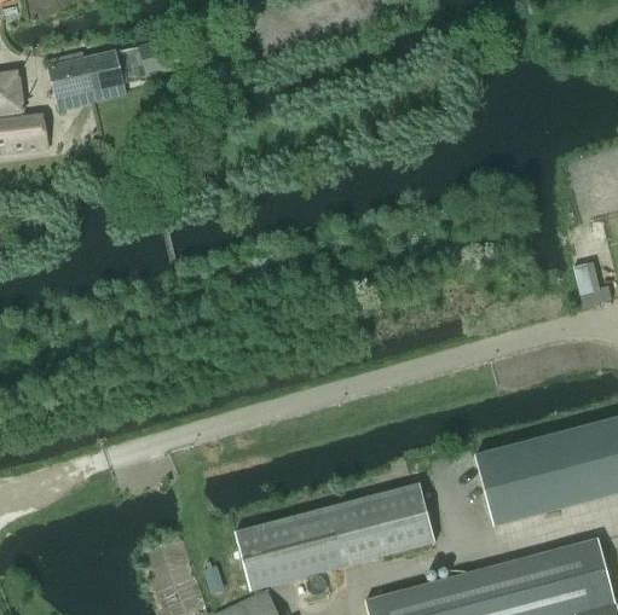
[(165,40),(97,56),(50,67),(58,99),(98,90),(172,70),(165,40)]
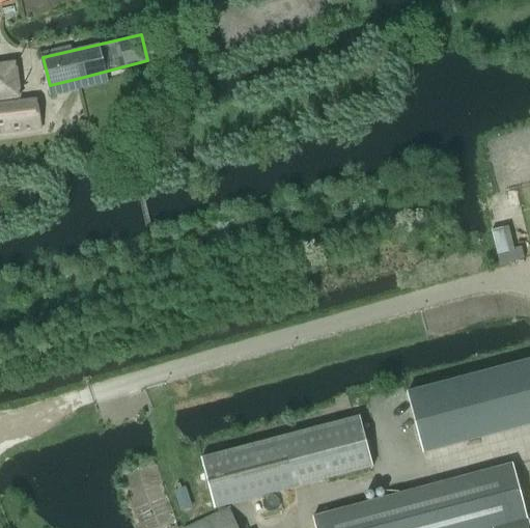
[(0,99),(21,96),(17,60),(0,61),(0,99)]
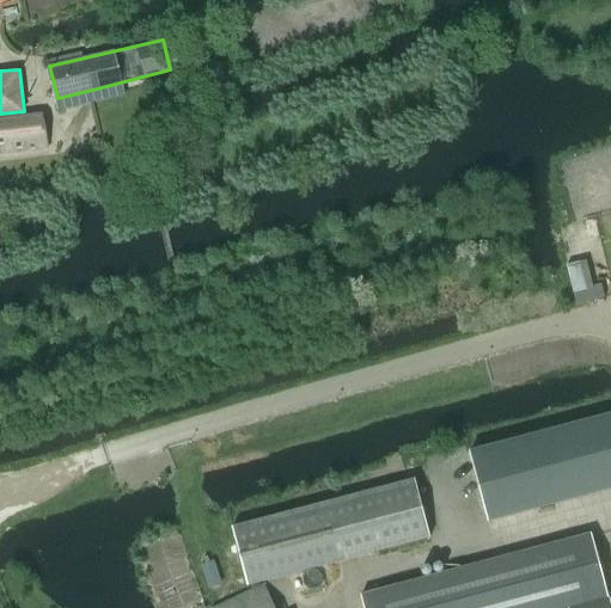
[(0,148),(46,141),(42,115),(0,121),(0,148)]
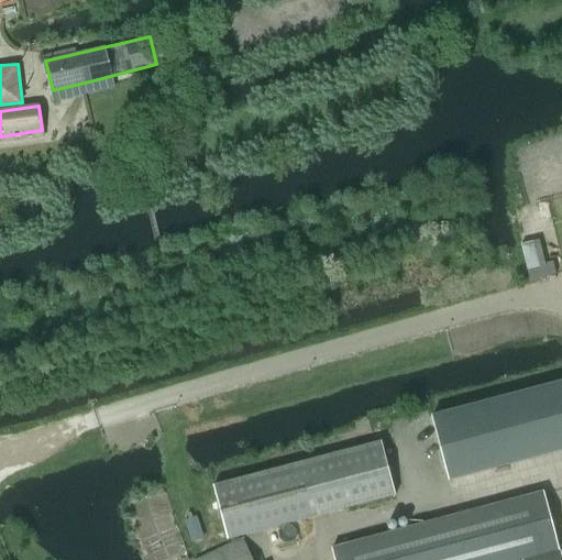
[(450,478),(520,459),(504,396),(433,414),(450,478)]
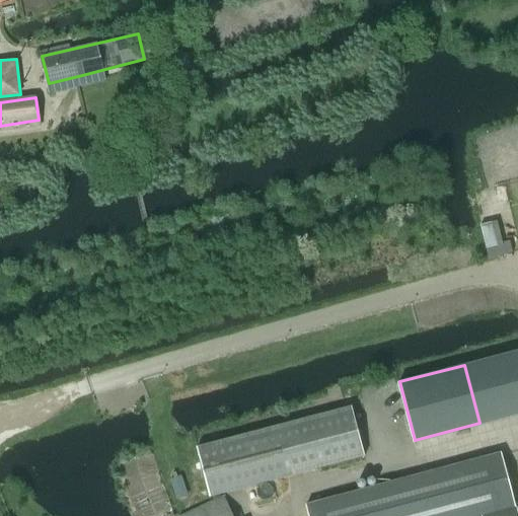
[(209,494),(363,452),(350,402),(196,445),(209,494)]
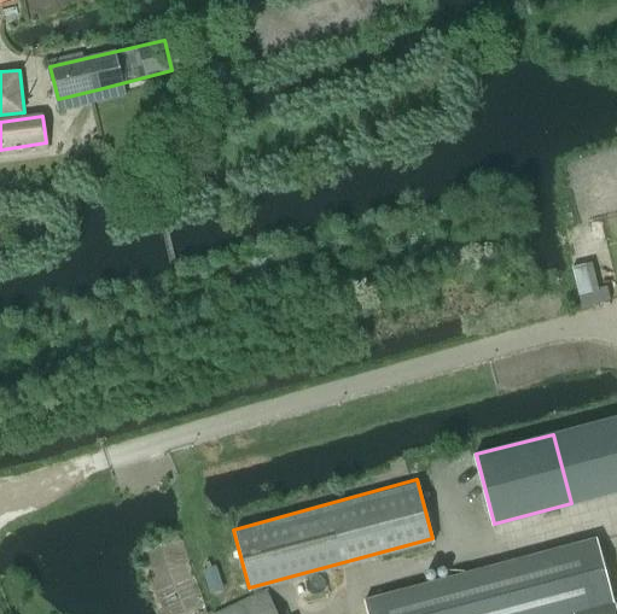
[(214,613),(279,613),(268,588),(214,613)]
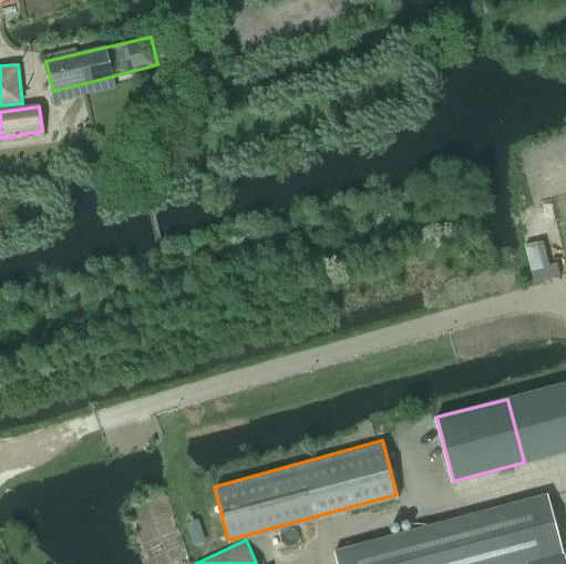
[(565,556),(564,552),(517,563),(565,563),(565,556)]
